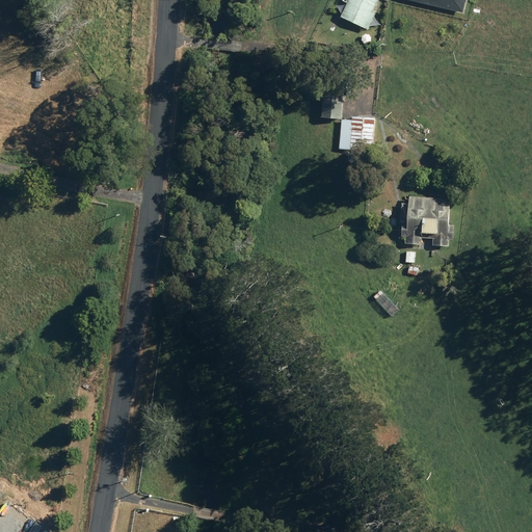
[(348,0),(340,17),(368,30),(375,15),(373,12),(378,0),(348,0)]
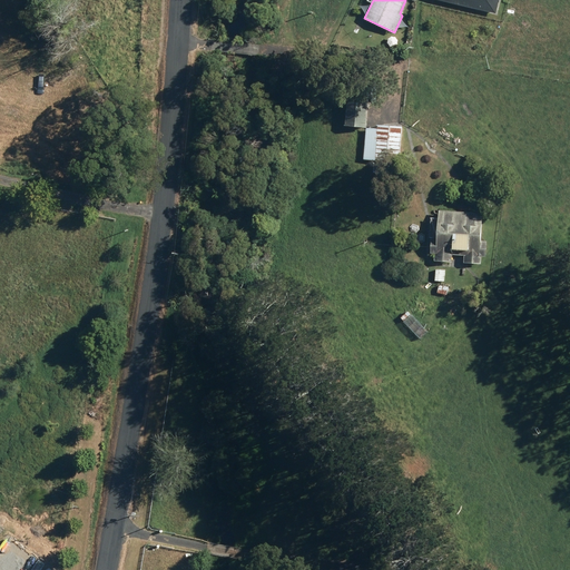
[(450,0),(499,12),(501,0),(450,0)]
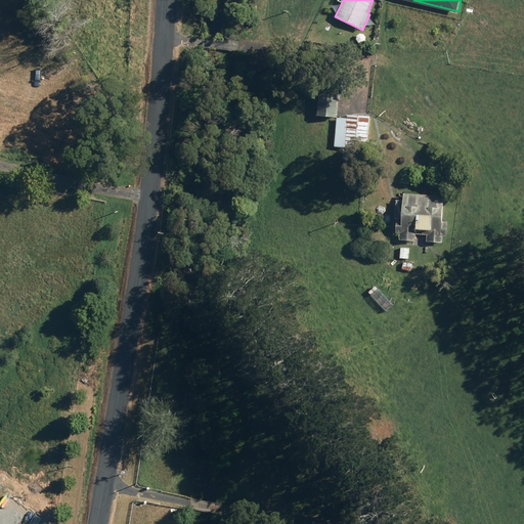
[(334,147),(366,149),(369,117),(346,116),(346,119),(336,118),(334,147)]
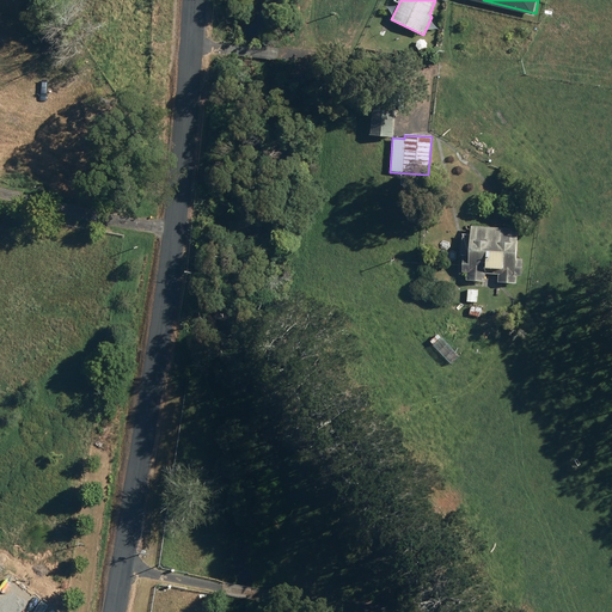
[(418,177),(401,177),(401,187),(417,187),(418,177)]
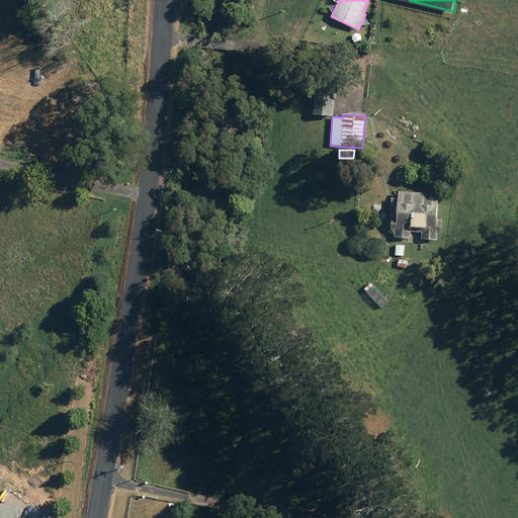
[(421,240),(437,241),(437,234),(441,234),(441,221),(436,220),(438,195),(398,193),(397,218),(391,218),(391,232),(395,232),(395,238),(410,239),(411,232),(422,233),(421,240)]
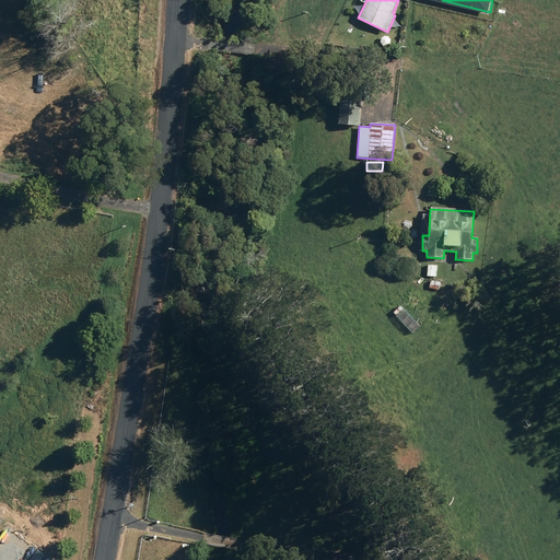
[(428,276),(436,277),(436,266),(428,265),(428,276)]
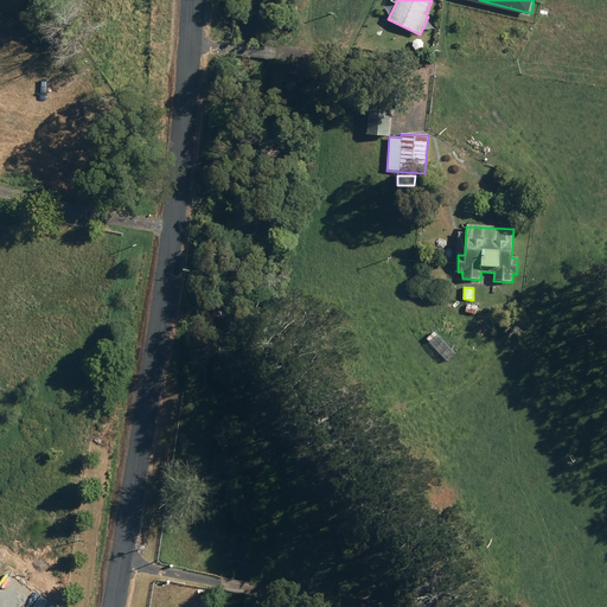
[(466,312),(475,314),(478,307),(467,304),(466,312)]
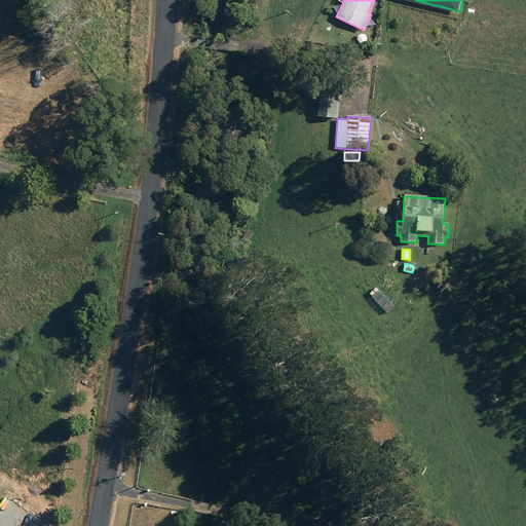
[(370,294),(373,297),(379,292),(376,288),(370,294)]
